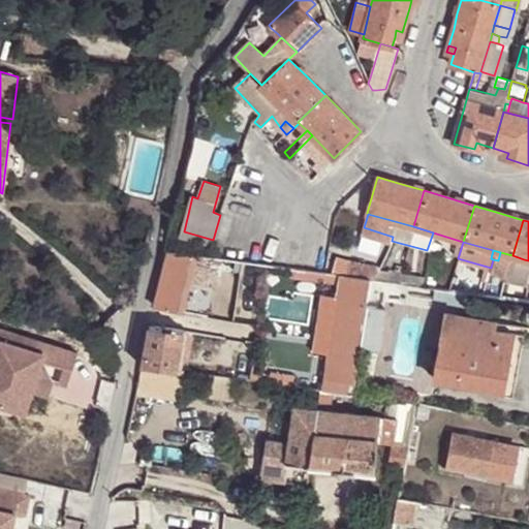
[(191,254),(167,251),(165,262),(156,293),(152,306),(178,311),(190,262),(191,254)]
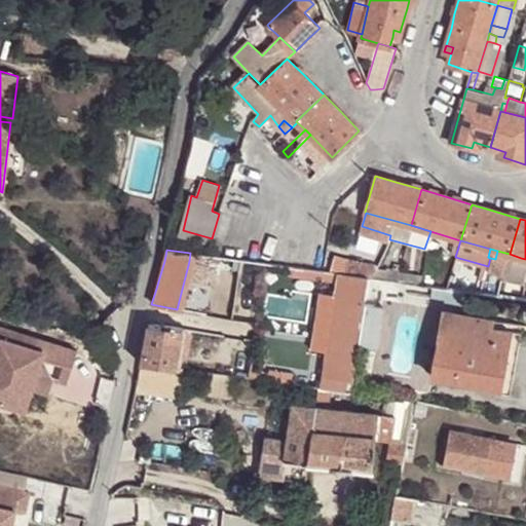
[(503,274),(510,254),(497,251),(495,259),(490,258),(488,266),(487,269),(503,274)]
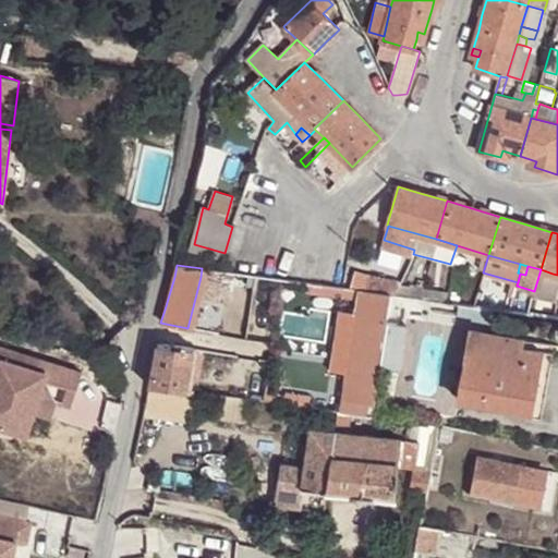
[(553,274),(541,269),(534,291),(555,296),(556,294),(557,284),(557,283),(555,284),(549,282),(553,274)]
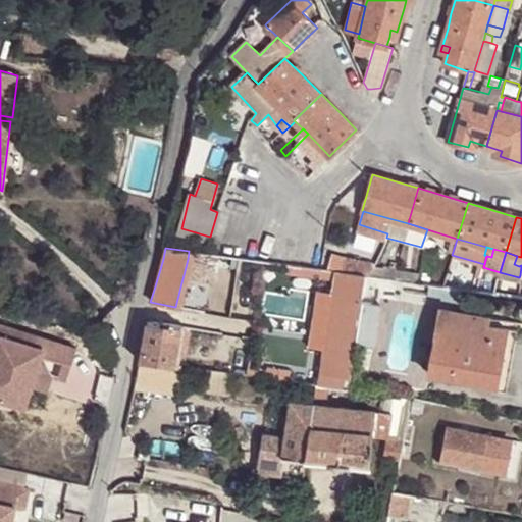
[(365,276),(417,282),(419,273),(375,267),(376,260),(332,255),(330,270),(342,272),(365,276)]
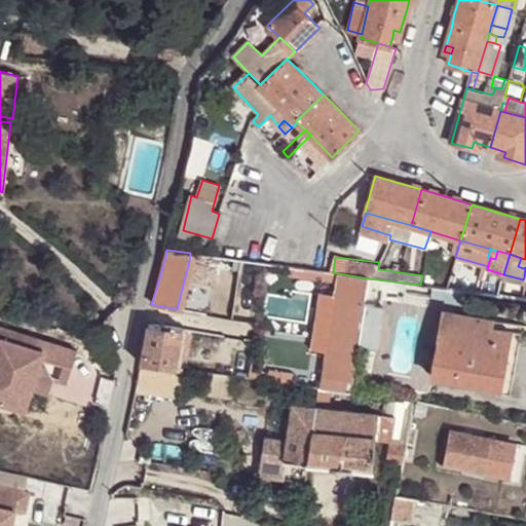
[(422,275),(420,285),(441,287),(442,274),(422,272),(422,275)]
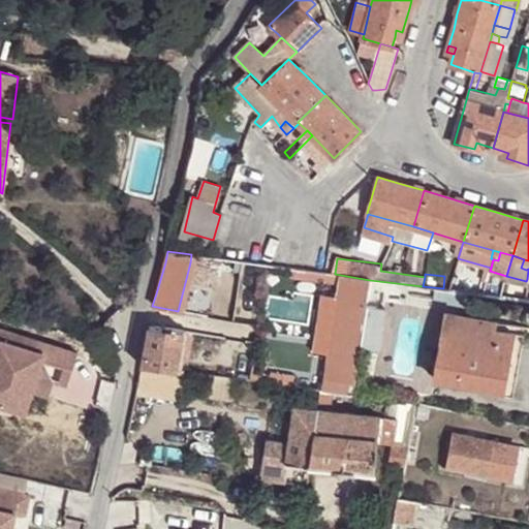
[(346,276),(345,285),(334,355),(329,392),(351,395),(360,349),(366,308),(370,280),(346,276)]
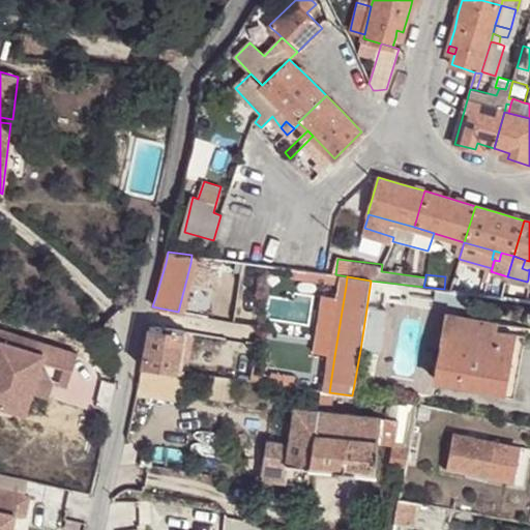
[(483,295),(484,289),(487,284),(453,278),(449,289),(483,295)]
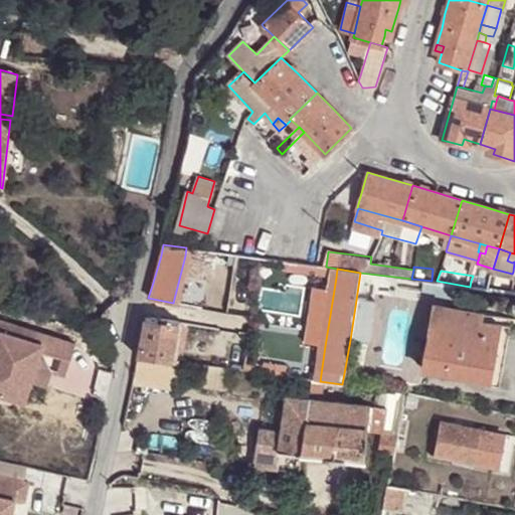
[(473,276),(471,281),(483,283),(481,288),(500,290),(502,281),(473,276)]
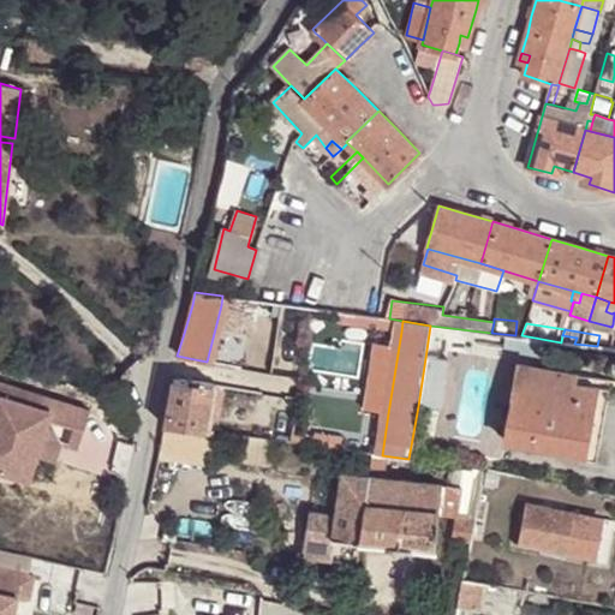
[(519,338),(503,336),(501,350),(518,352),(519,338)]
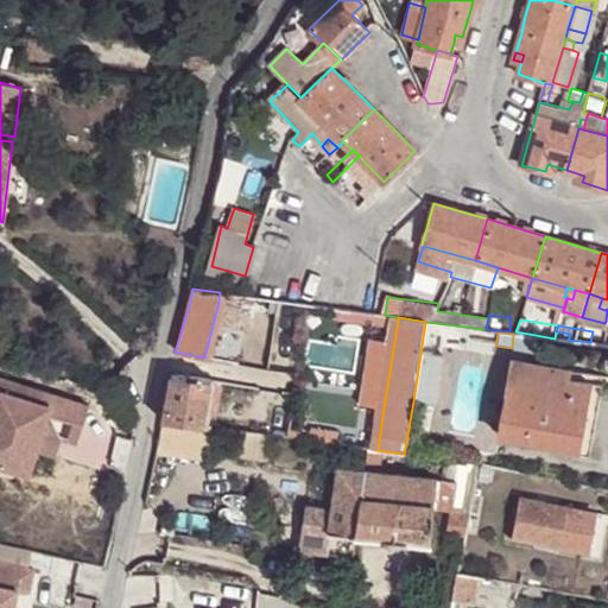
[(443,358),(420,354),(413,401),(435,405),(443,358)]
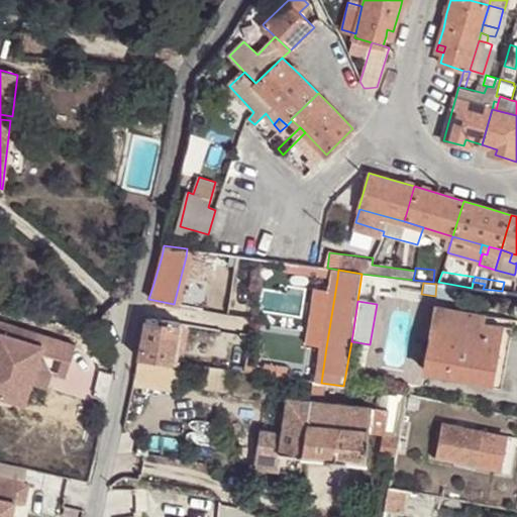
[(422,370),(487,381),(493,352),(498,353),(502,325),(483,322),(484,314),(434,305),(422,370)]
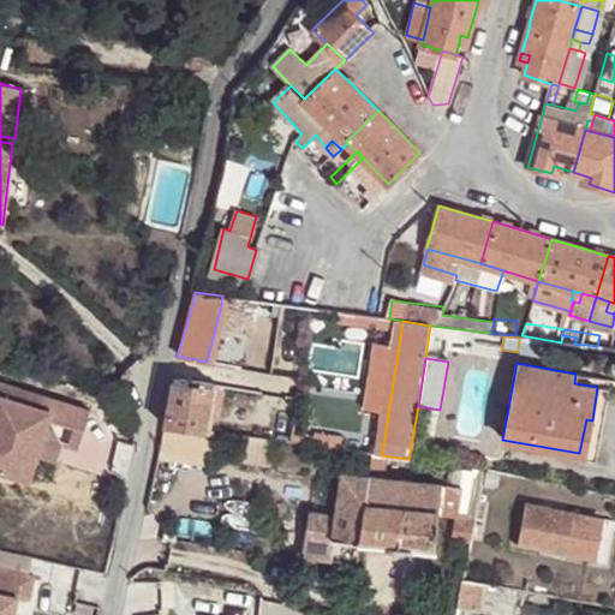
[(597,387),(598,378),(575,374),(574,383),(597,387)]
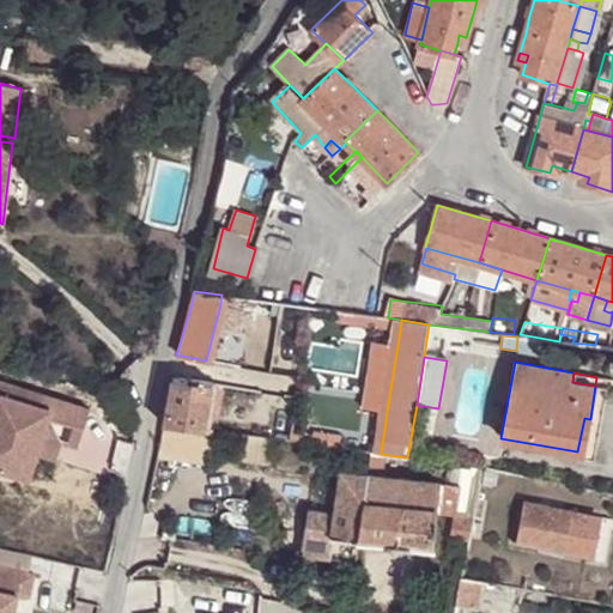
[(0,375),(0,393),(1,388),(36,399),(40,388),(0,375)]
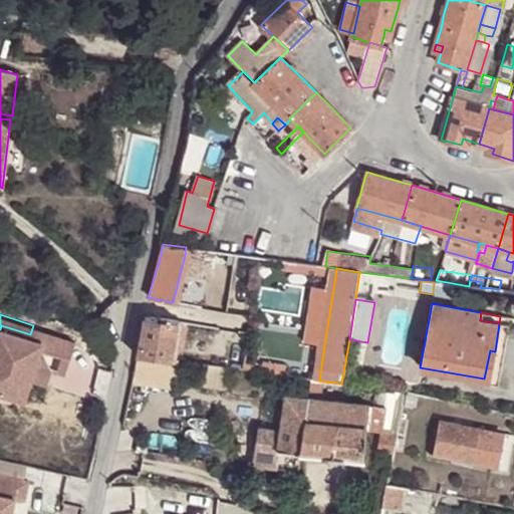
[(144,316),(137,353),(148,355),(171,358),(176,320),(147,316),(144,316)]
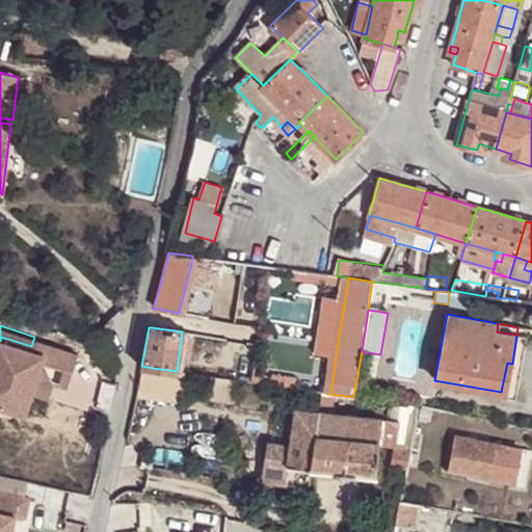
[(516,335),(526,337),(529,329),(517,327),(516,335)]
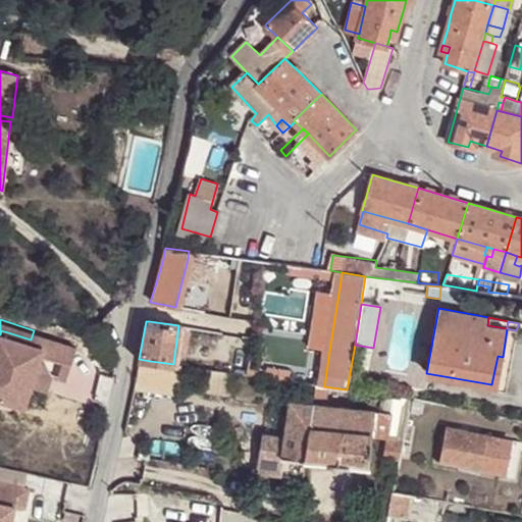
[(507,387),(516,330),(507,328),(503,357),(498,356),(491,384),(507,387)]
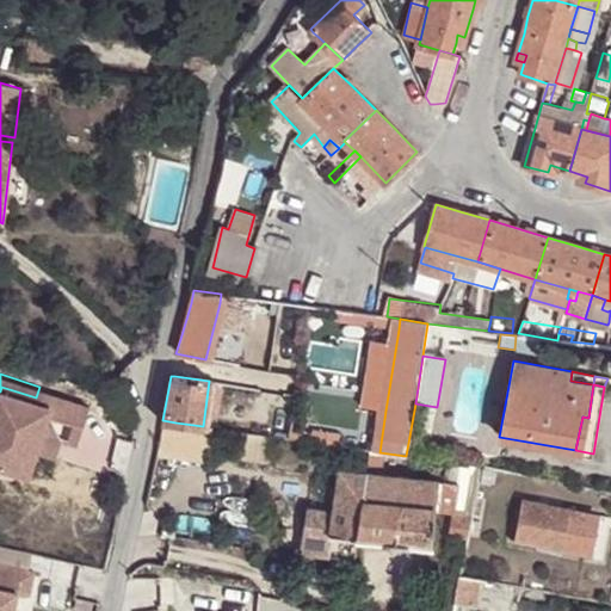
[(91,403),(39,387),(36,397),(1,387),(0,392),(0,462),(31,471),(38,448),(50,412),(85,423),(91,403)]
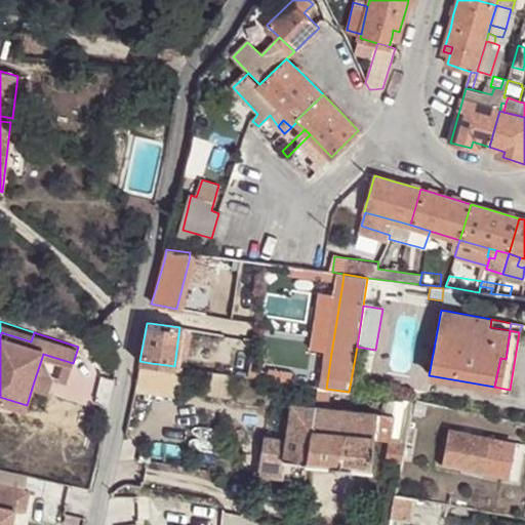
[(313,386),(326,389),(331,353),(318,351),(314,378),(313,386)]
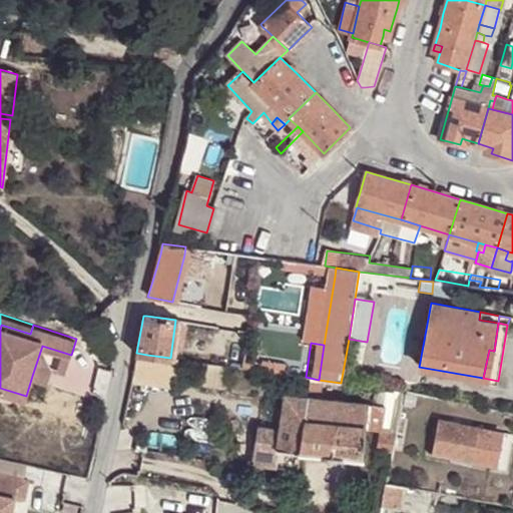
[(42,346),(32,376),(48,381),(52,366),(66,370),(71,355),(42,346)]
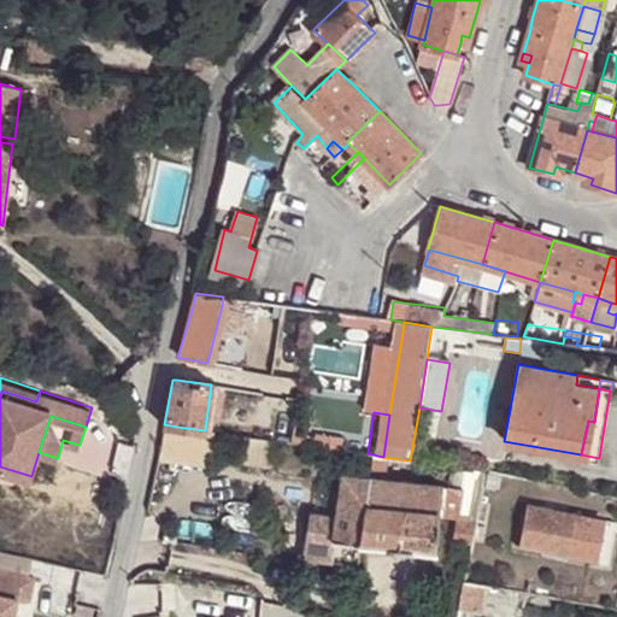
[(310,446),(342,451),(345,441),(345,438),(317,434),(317,436),(292,433),(291,442),(310,446)]
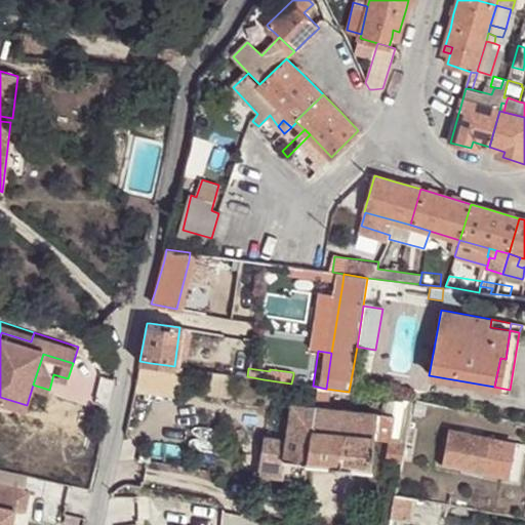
[(204,396),(229,397),(230,374),(205,373),(204,396)]
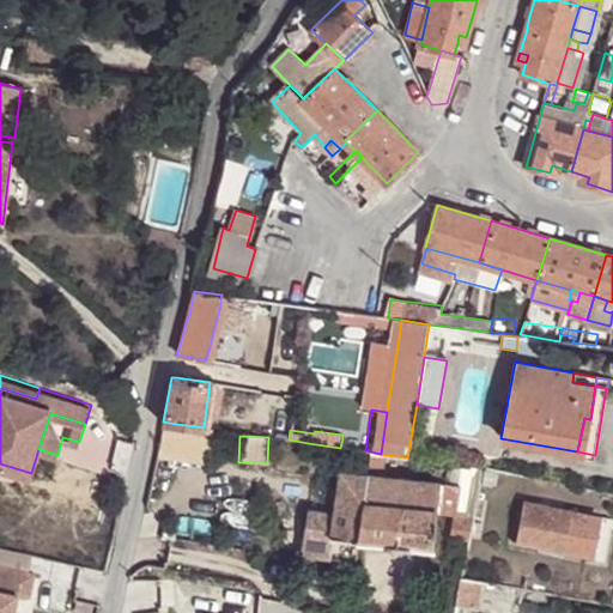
[(340,448),(365,450),(366,442),(343,438),(340,448)]
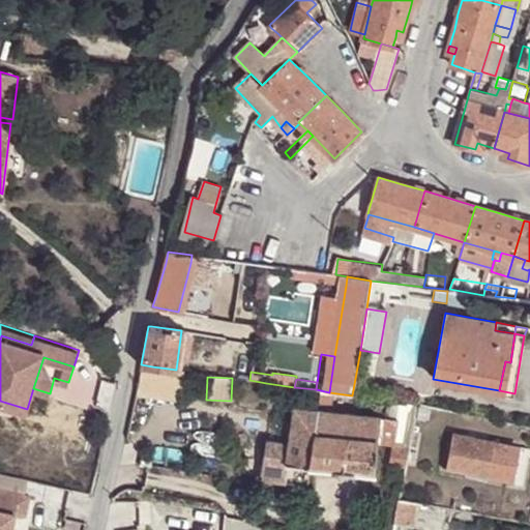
[(383,417),(295,406),(290,442),(288,463),(291,464),(310,466),(376,474),(379,442),(383,417)]
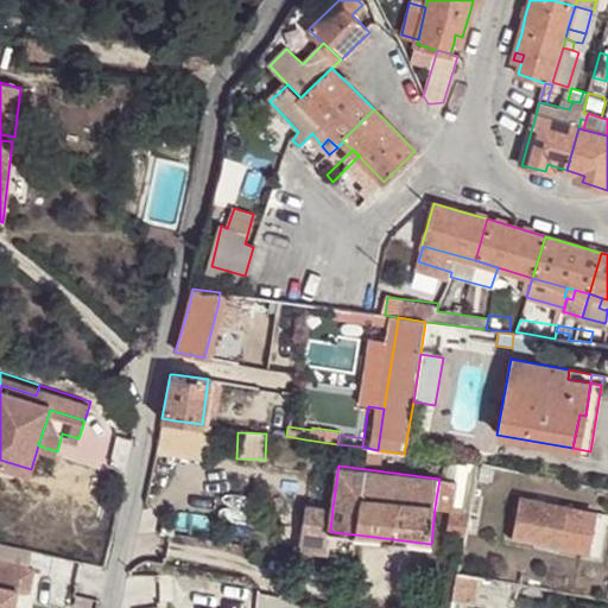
[(208,470),(208,482),(222,482),(223,470),(208,470)]
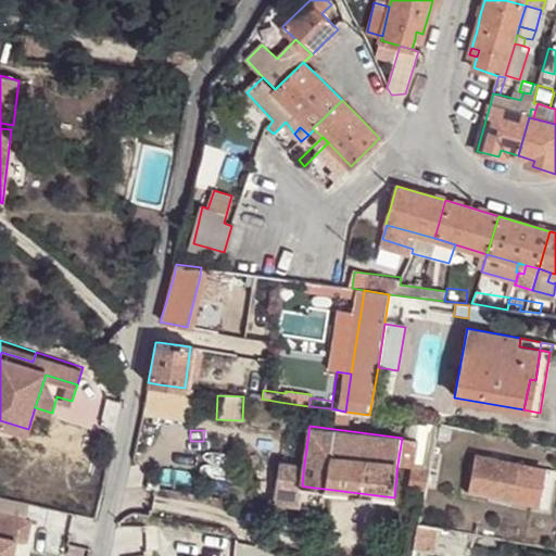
[(397,464),(413,466),(417,439),(402,438),(397,464)]
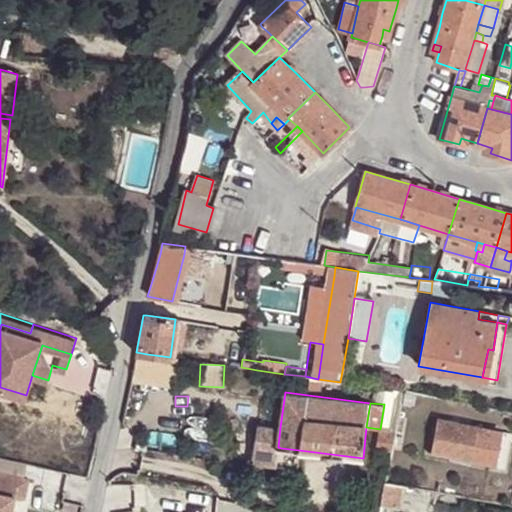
[(187,406),(175,406),(175,424),(212,423),(212,406),(187,406)]
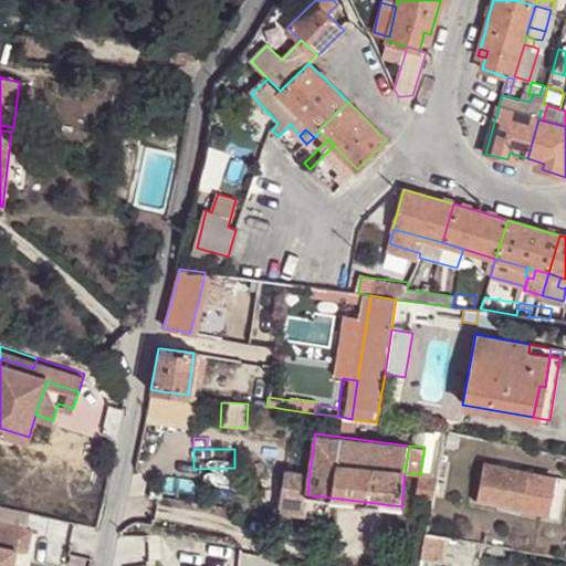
[(479,490),(477,500),(551,514),(557,478),(483,464),(479,490)]
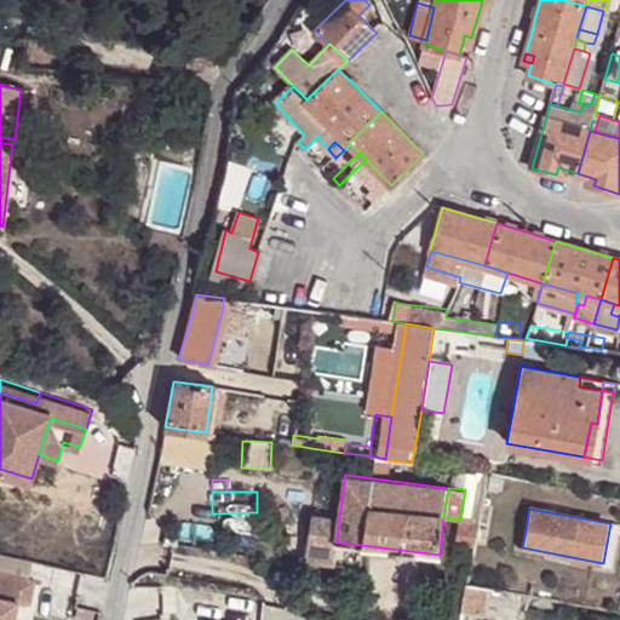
[(305,561),(339,563),(340,543),(337,541),(339,517),(313,514),(305,561)]
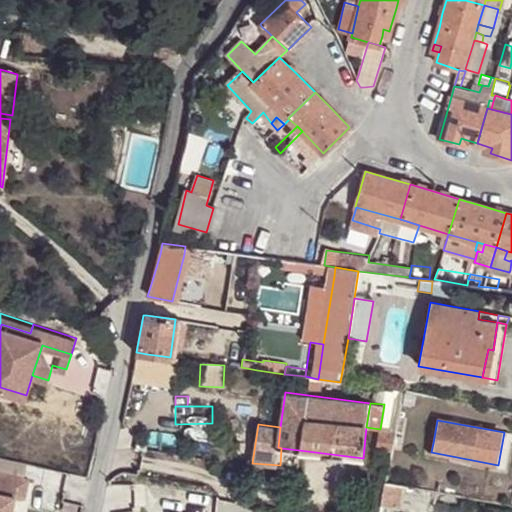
[(377,448),(392,449),(395,432),(380,429),(377,448)]
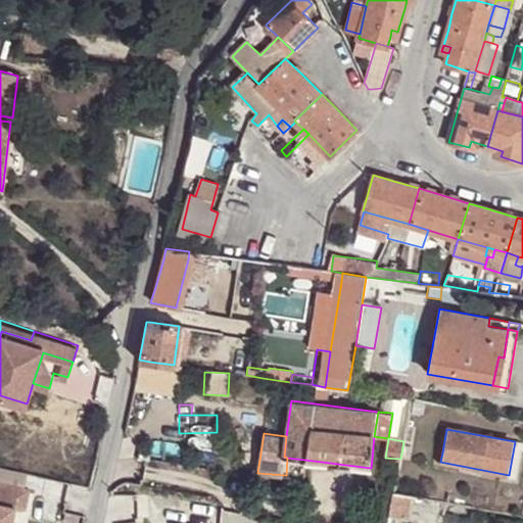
[(303,477),(305,460),(287,458),(286,475),(303,477)]
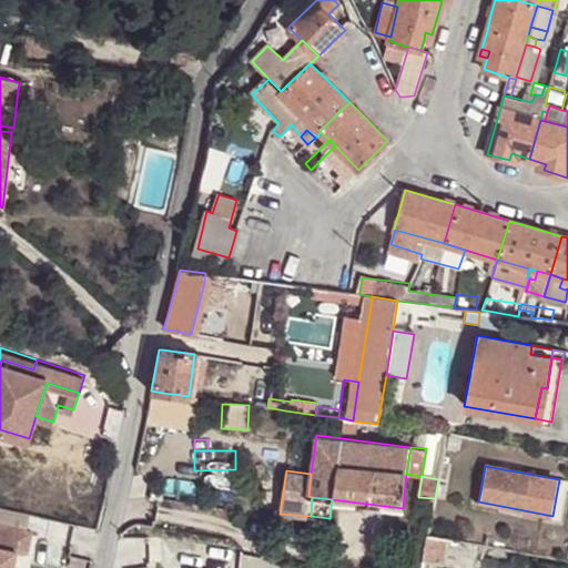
[(33,529),(0,521),(0,567),(13,567),(18,548),(29,550),(33,529)]
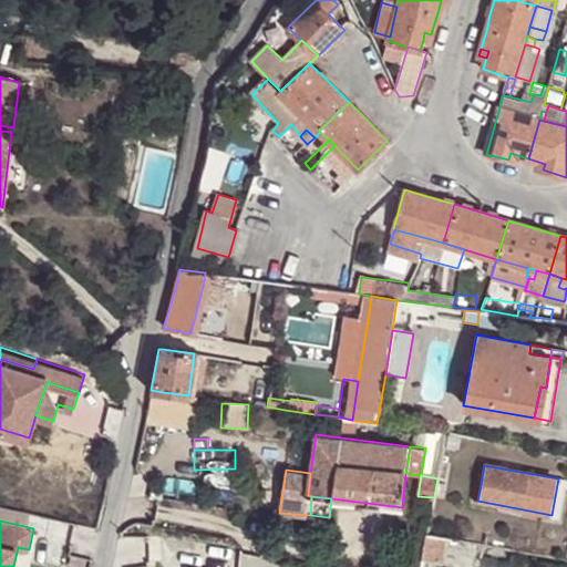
[(445,563),(450,537),(429,534),(424,559),(445,563)]
